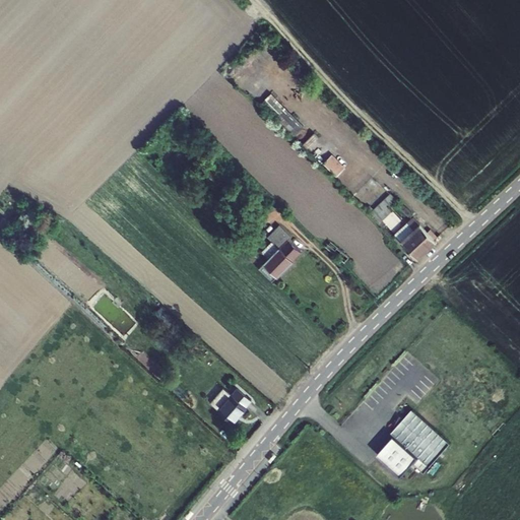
[(308,147),(321,135),(316,130),(304,142),(308,147)]
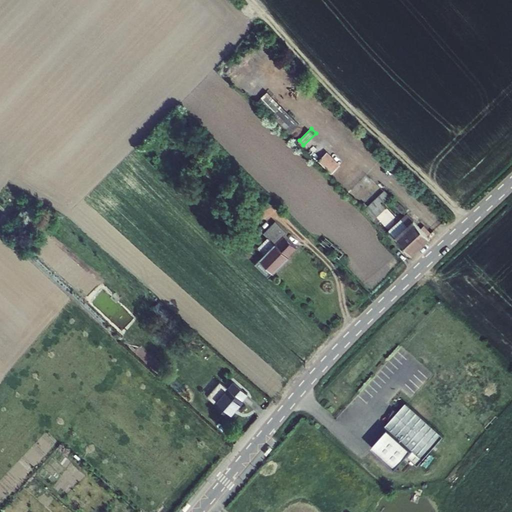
[(329,172),(340,163),(327,150),(317,159),(329,172)]
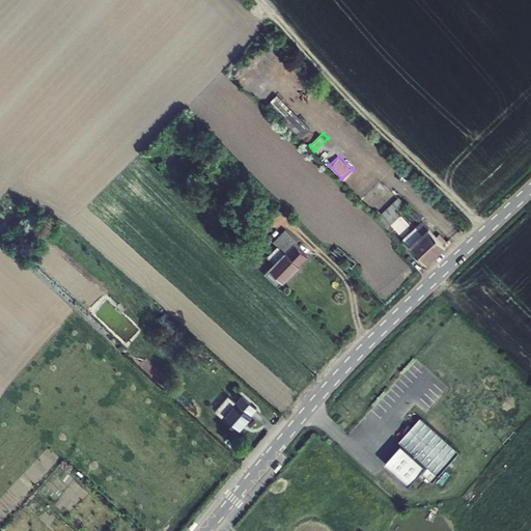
[(376,218),(387,228),(399,215),(396,211),(403,203),(397,198),(376,218)]
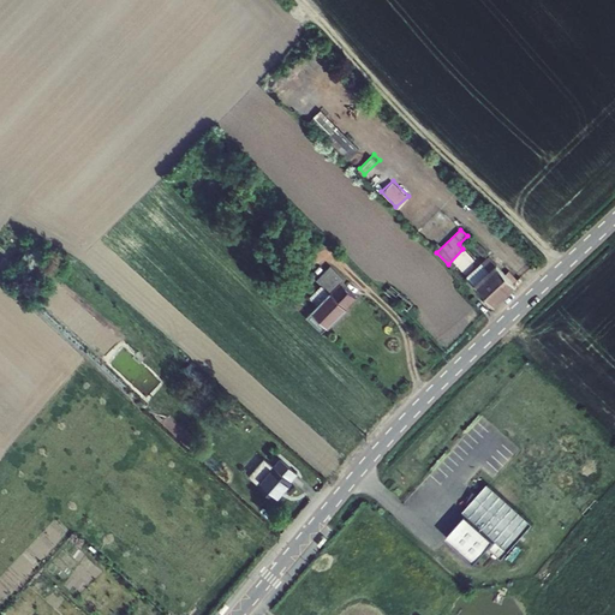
[(7,269),(15,262),(7,256),(0,263),(7,269)]
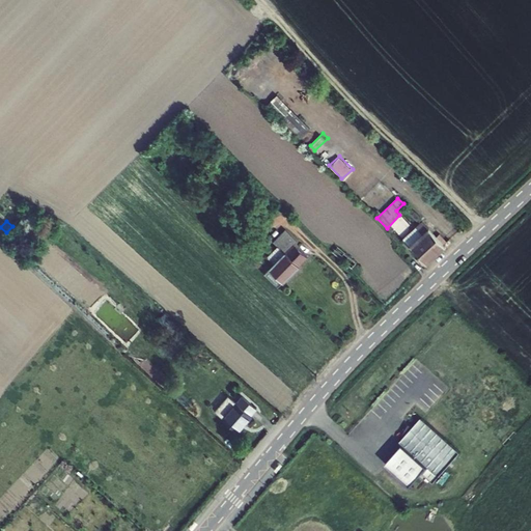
[(421,222),(401,241),(425,264),(445,246),(421,222)]
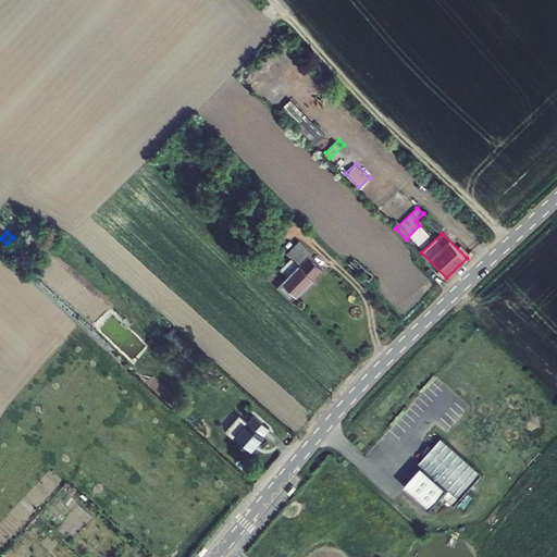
[(276,288),(291,302),(321,271),(307,257),(310,254),(298,242),(285,255),(293,262),(280,275),(284,281),(276,288)]
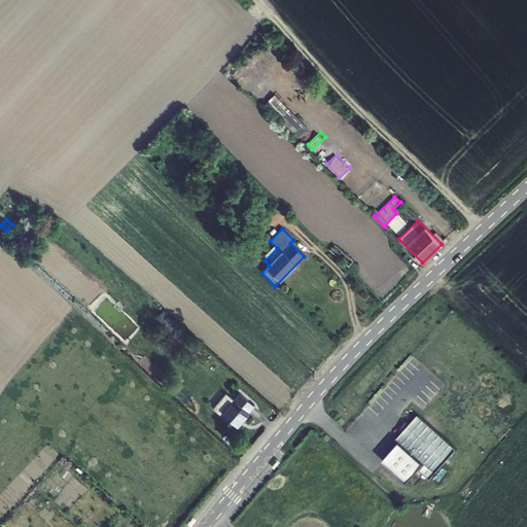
[(244,256),(255,267),(258,262),(248,252),(244,256)]
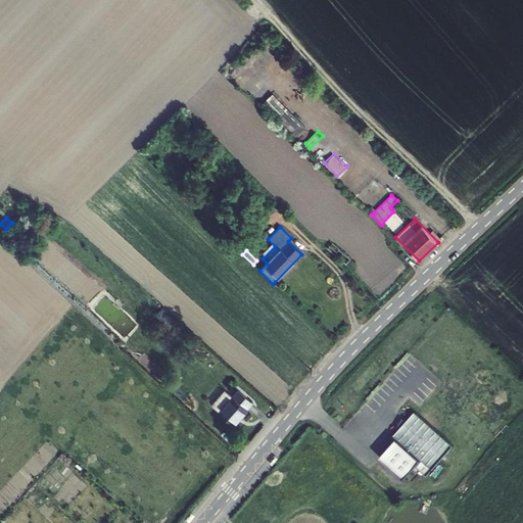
[(218,412),(233,425),(251,403),(237,390),(218,412)]
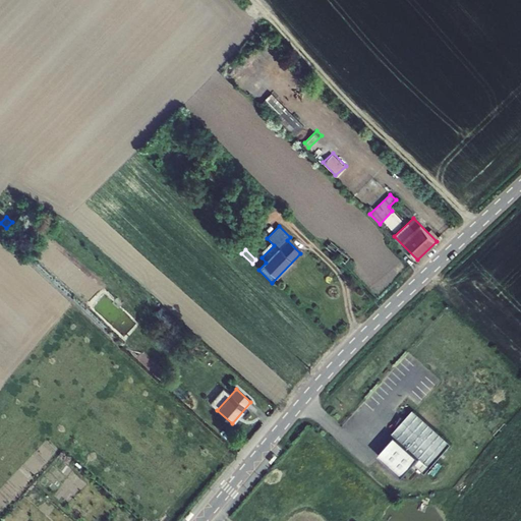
[(394,436),(378,456),(401,477),(413,464),(423,473),(451,444),(412,410),(392,433),(394,436)]
